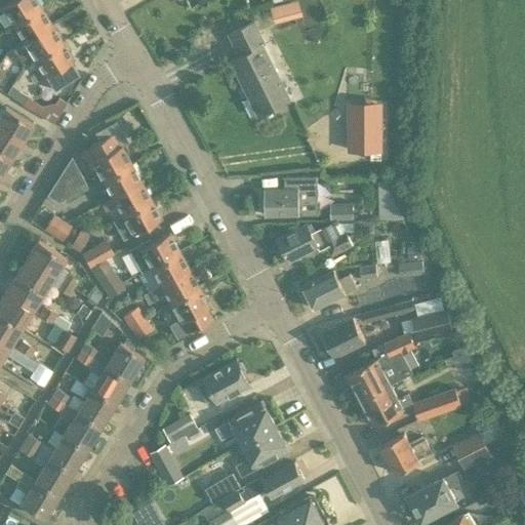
[(12,24),(39,6),(35,0),(10,0),(1,6),(12,24)]
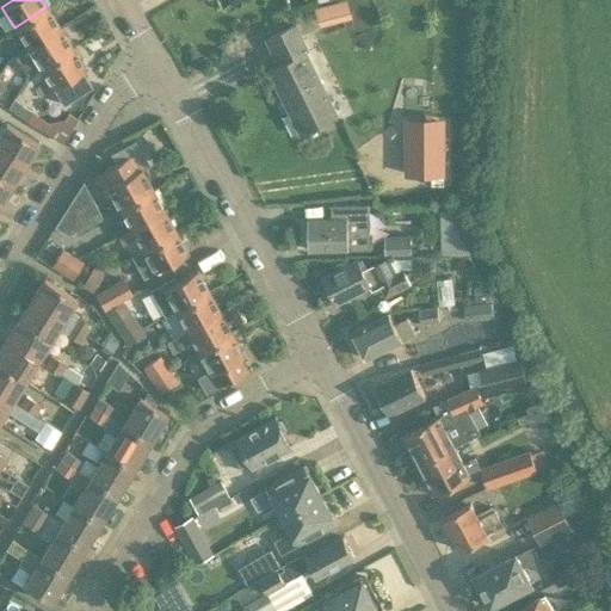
[(320,22),(333,18),(329,5),(315,8),(320,22)]
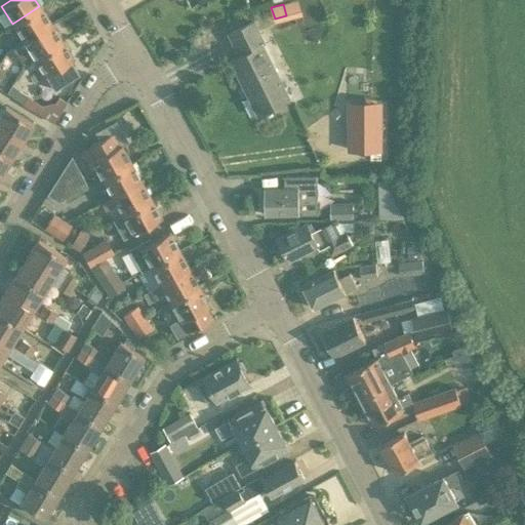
[(23,41),(50,24),(39,6),(12,24),(23,41)]
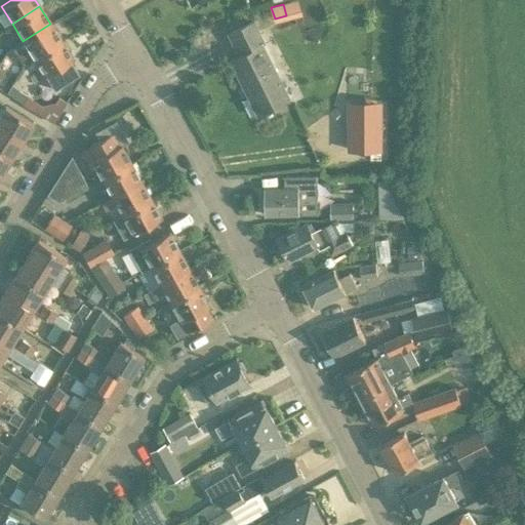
[(254,21),(228,34),(240,56),(230,62),(257,115),(289,99),(263,45),(266,43),(254,21)]
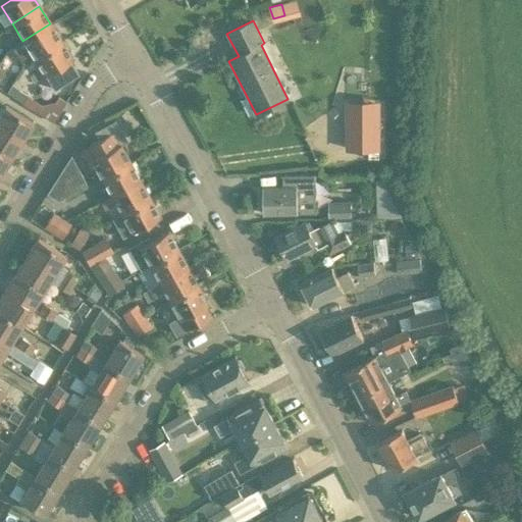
[(60,41),(50,23),(22,41),(12,47),(16,55),(28,49),(34,58),(60,41)]
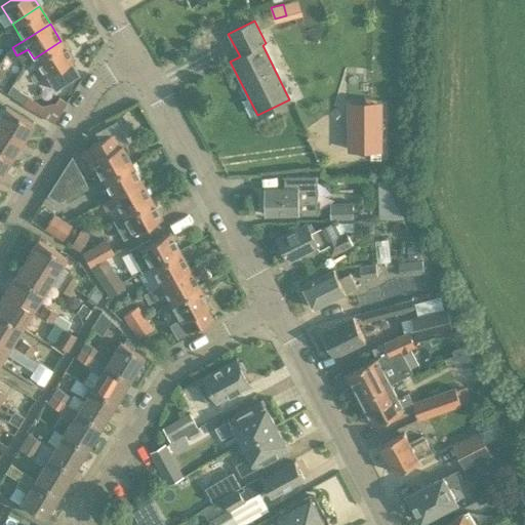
[(78,76),(70,63),(73,61),(61,41),(34,58),(45,77),(54,90),(78,76)]
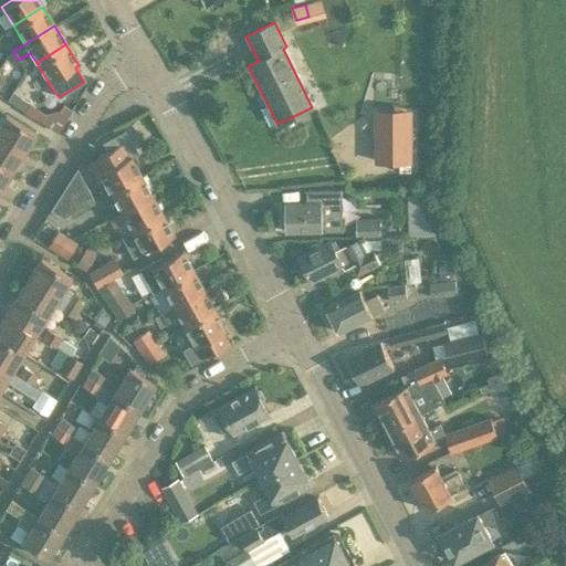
[(12,92),(7,101),(9,102),(18,107),(23,112),(29,103),(22,97),(12,92)]
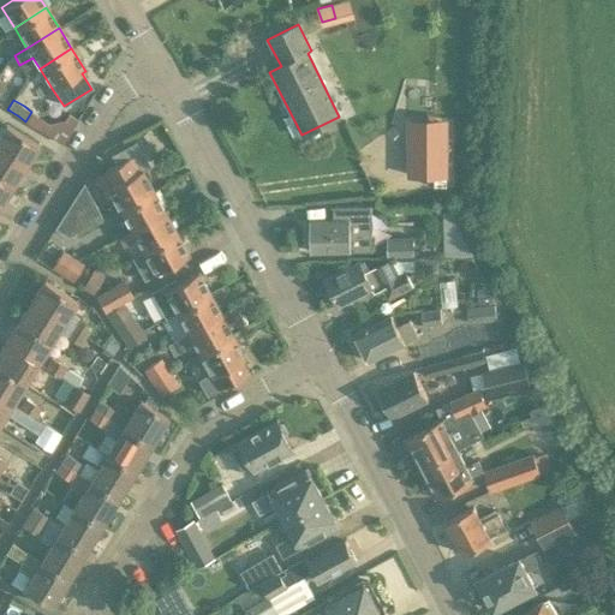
[(0,135),(0,151),(24,167),(37,147),(6,126),(0,135)]
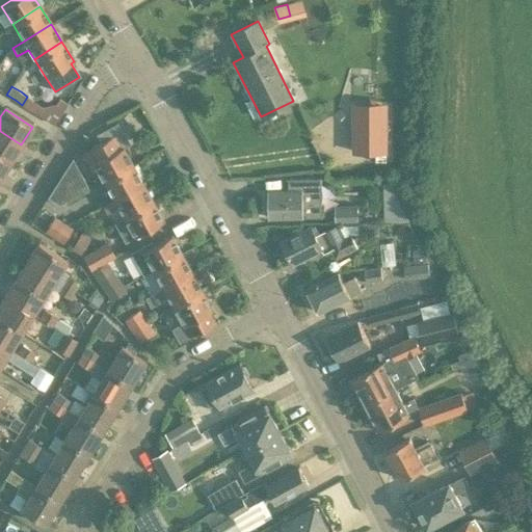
[(386,110),(354,112),(356,154),(388,152),(386,110)]
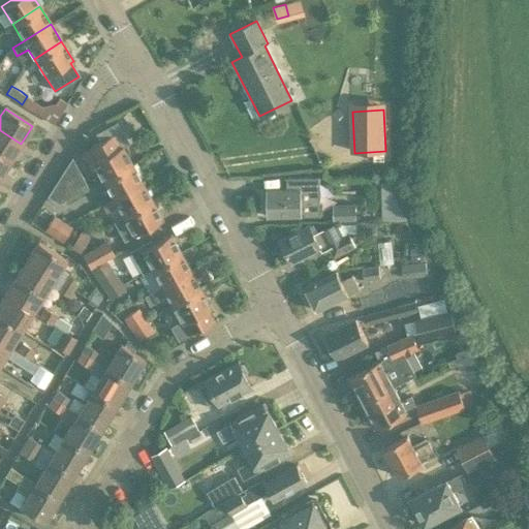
[(96,126),(89,130),(92,135),(99,131),(96,126)]
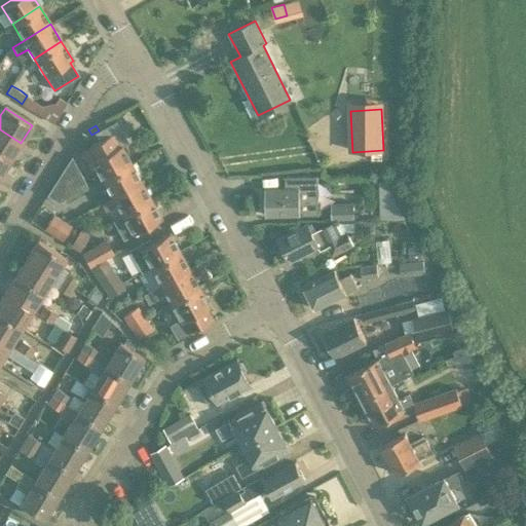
[(0,154),(9,160),(21,143),(0,129),(0,154)]
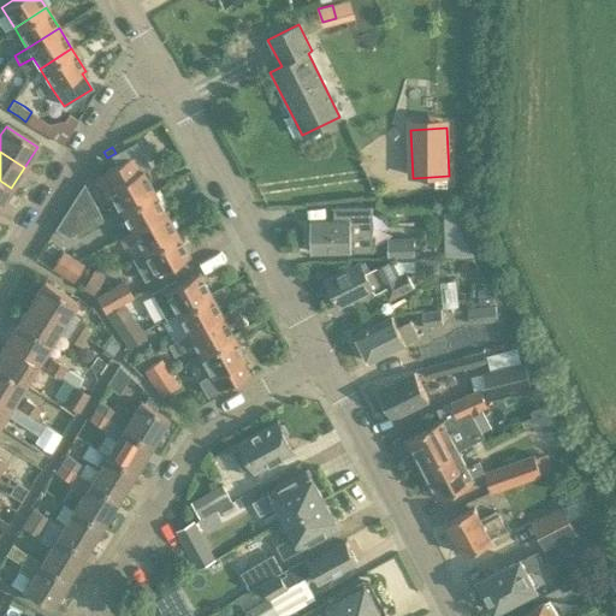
[(112,196),(120,211),(153,193),(142,172),(138,172),(131,158),(102,173),(104,176),(95,179),(106,200),(112,196)]
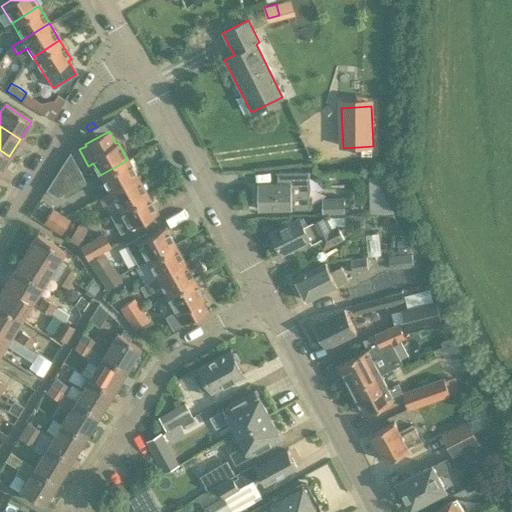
[(0,169),(9,156),(0,150),(0,169)]
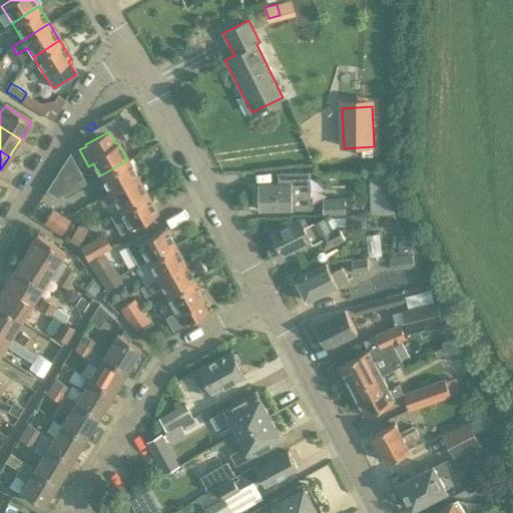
[(69,153),(45,190),(56,197),(84,182),(70,155),(69,153)]
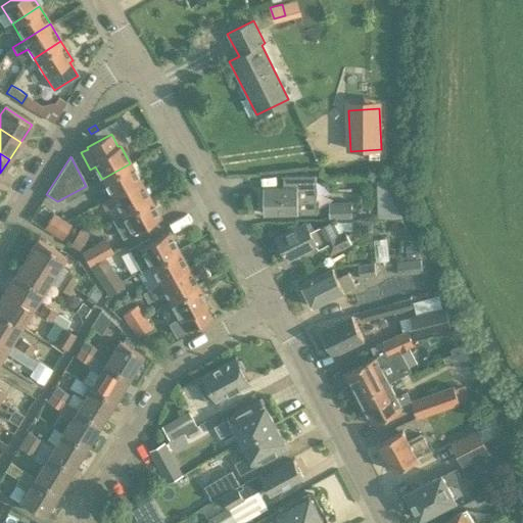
[(130,163),(102,179),(111,196),(111,197),(140,182),(130,163)]
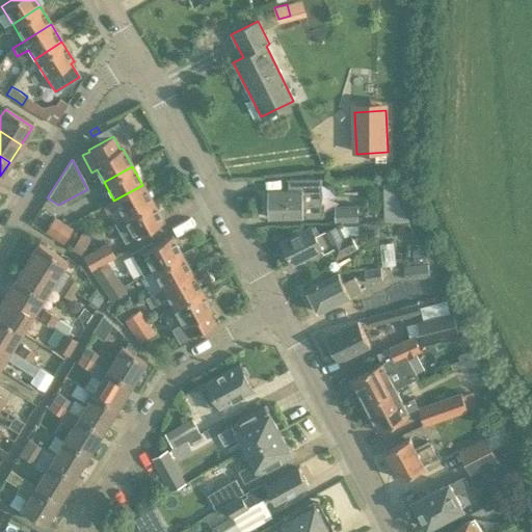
[(288,190),(268,190),(268,217),(321,217),(321,179),(288,179),(288,190)]
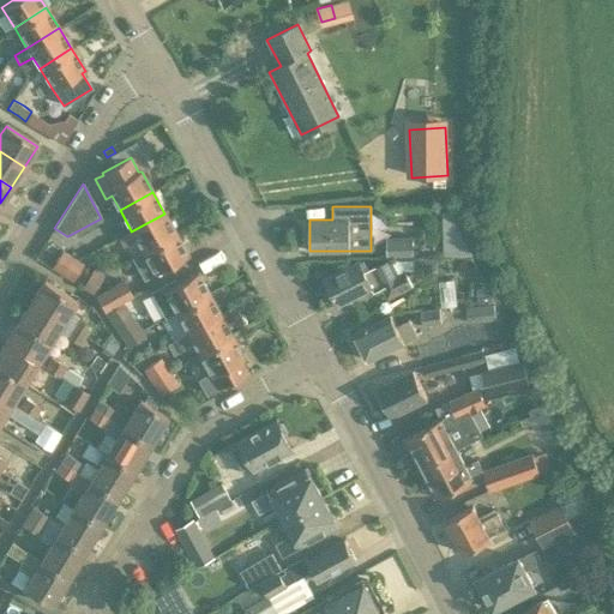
[(444,257),(471,257),(449,211),(443,212),(444,257)]
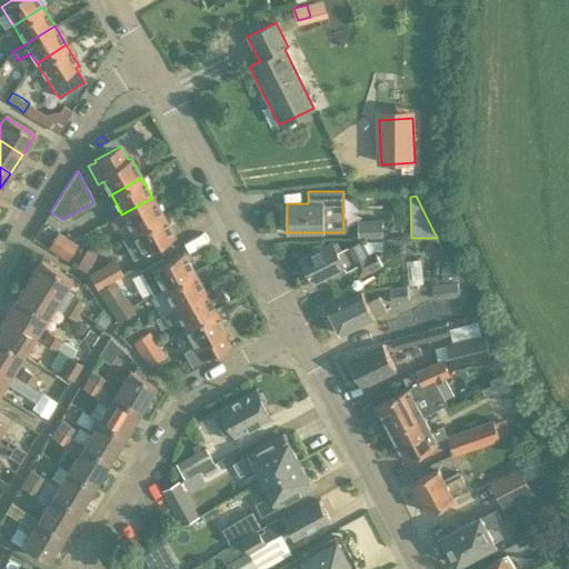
[(126,222),(131,232),(131,233),(162,218),(152,198),(121,215),(121,213),(109,220),(113,228),(126,222)]
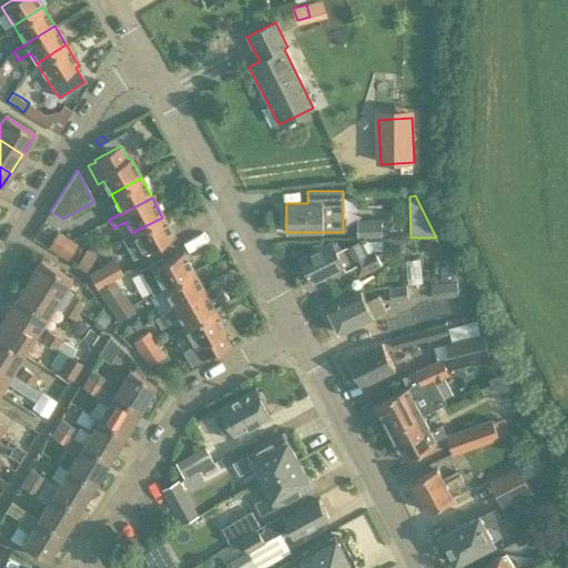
[(122,237),(133,257),(172,236),(162,217),(131,233),(131,232),(122,237)]
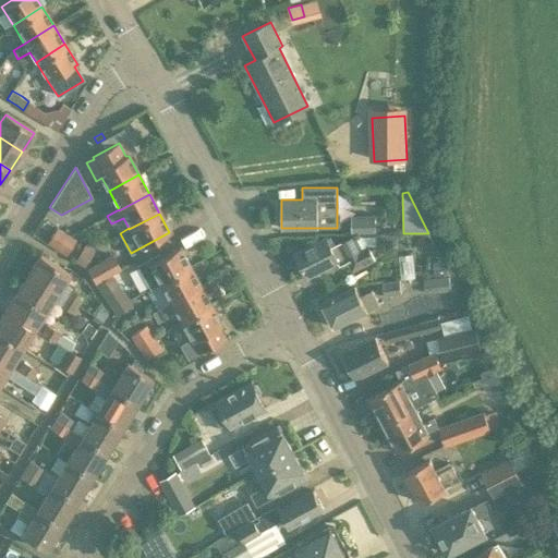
[(351,234),(375,234),(375,218),(351,218),(351,234)]
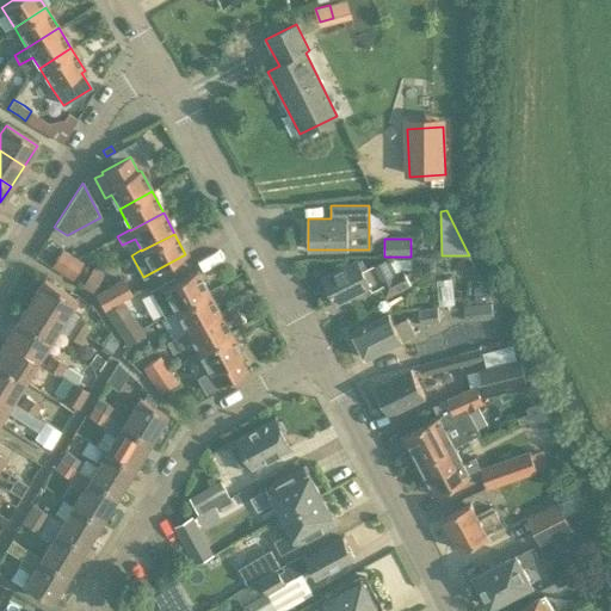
[(61,272),(72,257),(62,250),(51,266),(61,272)]
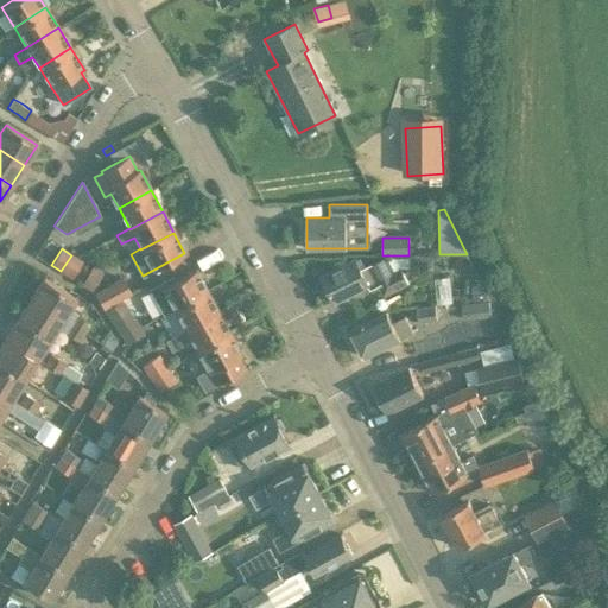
[(411,255),(411,270),(434,268),(432,254),(411,255)]
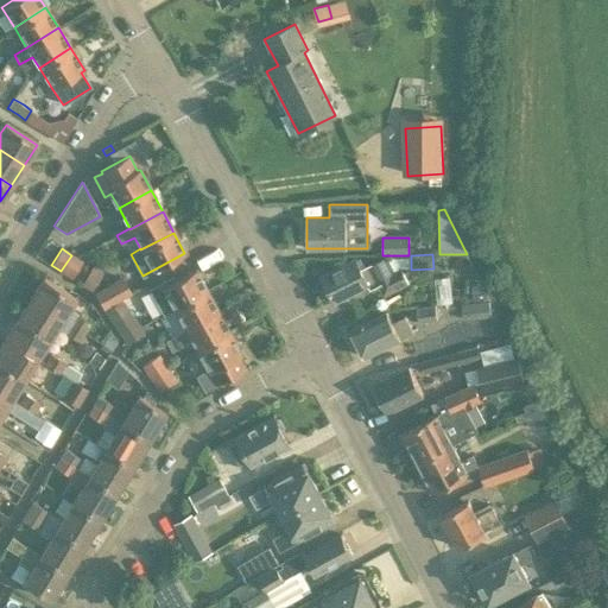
[(73,278),(82,263),(71,255),(61,271),(73,278)]
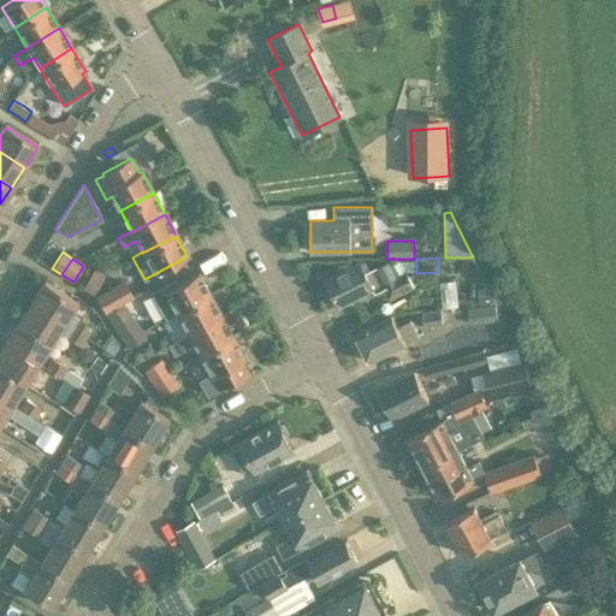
[(414,288),(406,272),(400,276),(391,259),(373,268),(365,272),(360,261),(325,278),(337,306),(381,285),(390,301),(414,288)]
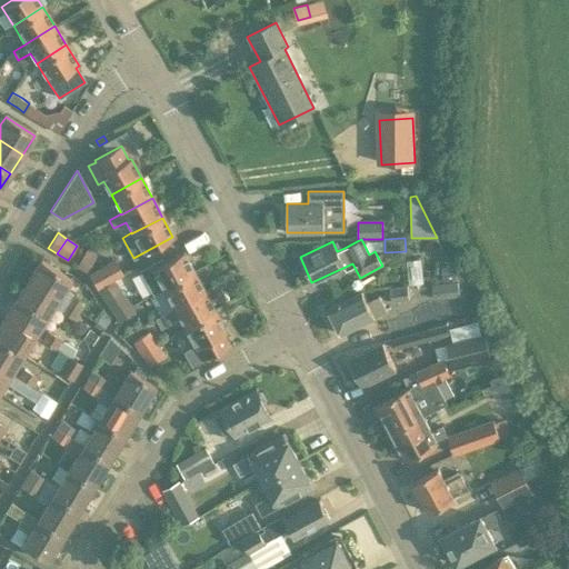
[(86,272),(96,257),(86,250),(76,266),(86,272)]
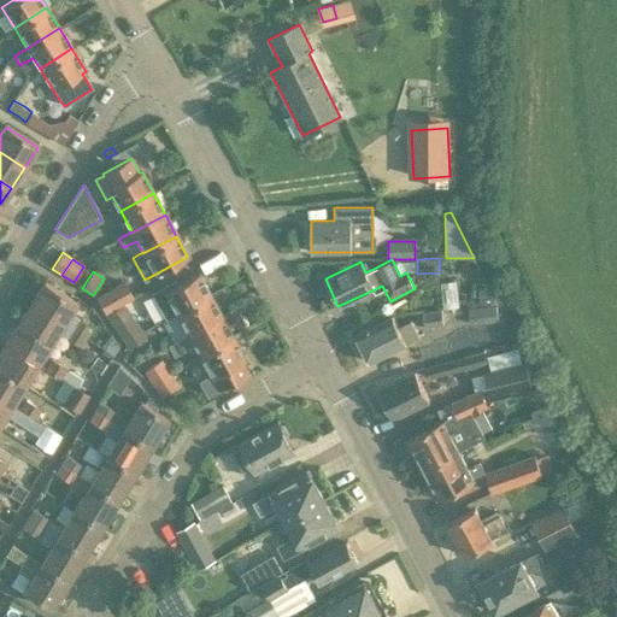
[(165,321),(176,315),(209,297),(198,275),(176,286),(174,282),(151,294),(164,319),(165,321)]
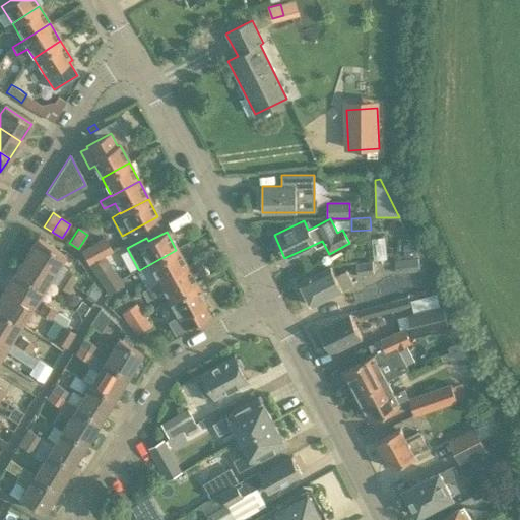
[(36,238),(25,256),(61,277),(66,269),(58,264),(63,255),(36,238)]
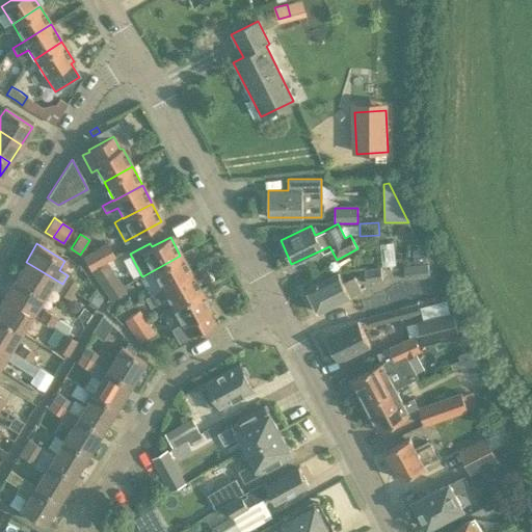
[(91,269),(112,258),(105,245),(84,257),(91,269)]
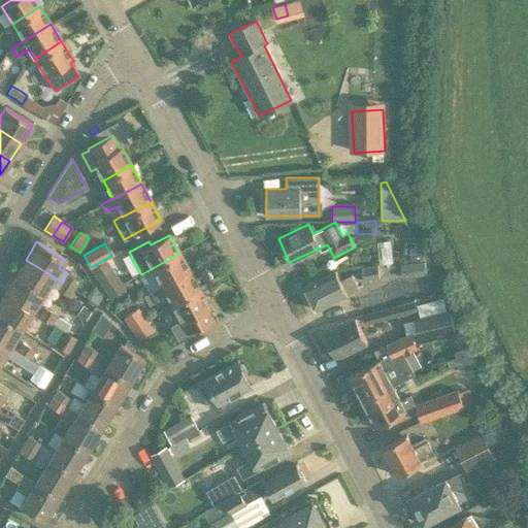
[(419,249),(410,249),(411,261),(420,261),(419,249)]
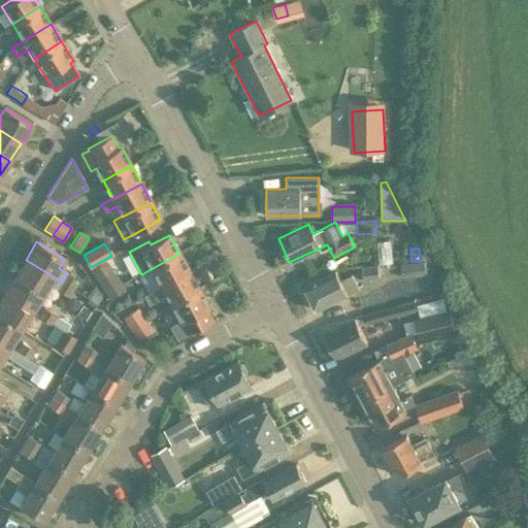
[(140,273),(138,274),(149,294),(152,292),(160,287),(189,271),(178,254),(151,269),(141,274),(140,273)]
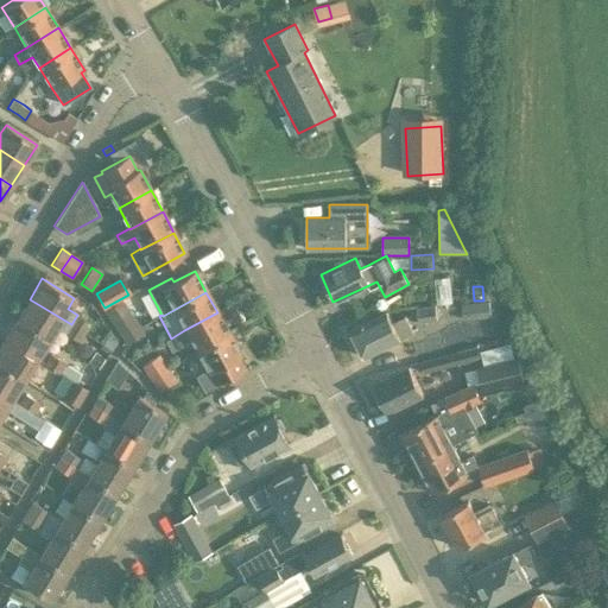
[(30,299),(17,320),(49,340),(56,327),(65,333),(71,324),(30,299)]
